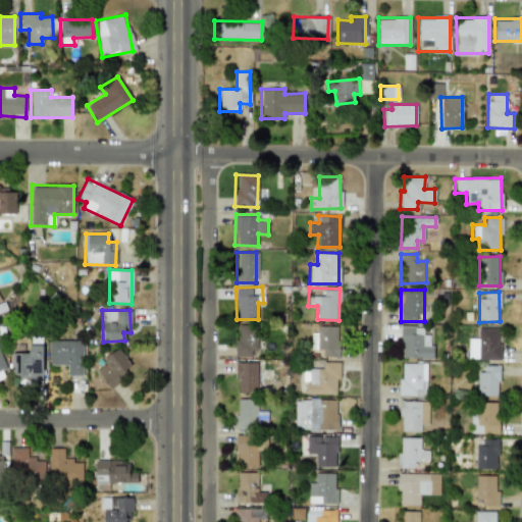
[(236,356),(251,356),(251,349),(257,349),(257,324),(236,324),(236,356)]
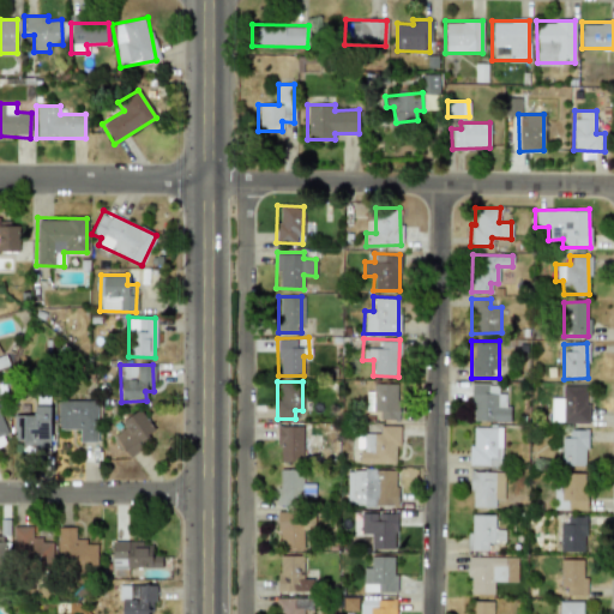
[(365,411),(378,410),(378,420),(398,419),(397,383),(372,384),(372,391),(365,391),(365,411)]
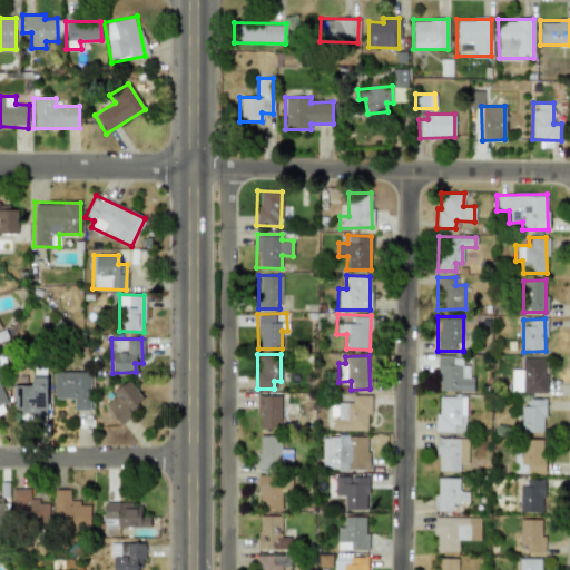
[(436,391),(472,391),(473,376),(468,376),(468,365),(461,365),(461,356),(438,356),(436,391)]
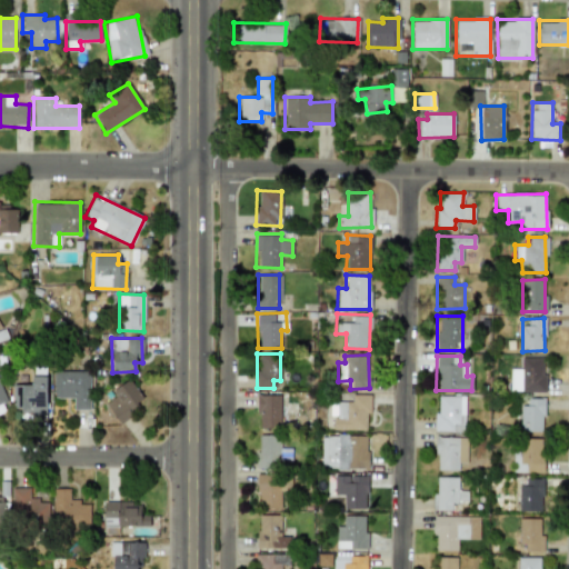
[(521,392),(545,391),(543,360),(520,361),(521,392)]
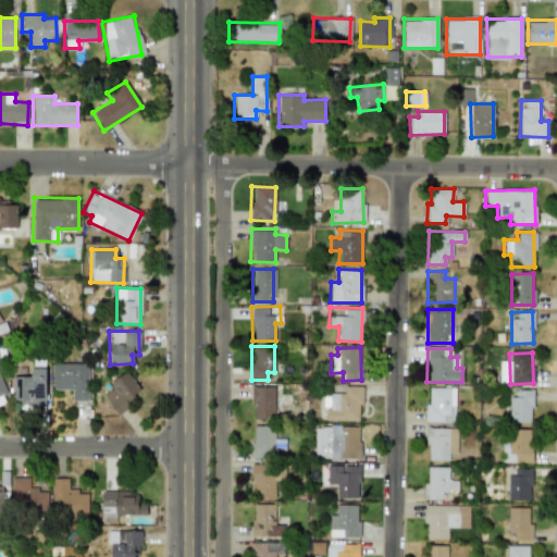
[(72,400),(87,401),(88,364),(52,363),(51,390),(72,390),(72,400)]
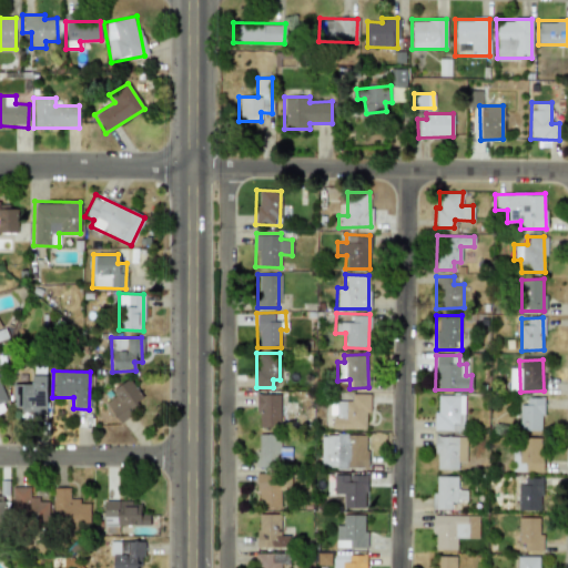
[(47,376),(31,375),(31,384),(12,384),(12,407),(20,407),(20,416),(46,416),(47,376)]
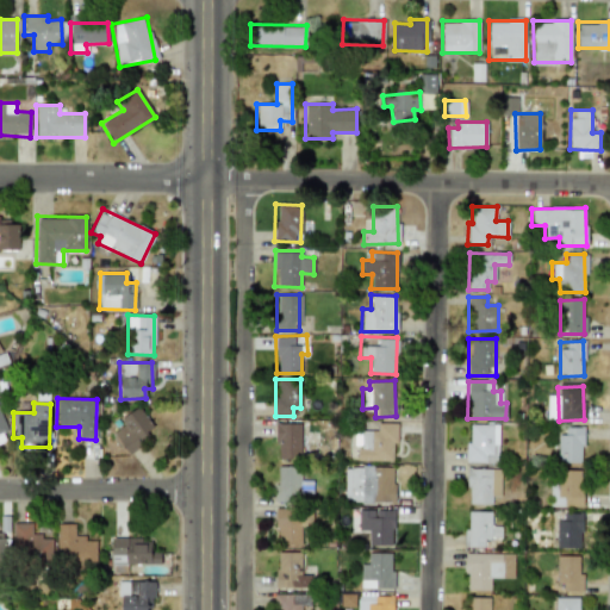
[(129,453),(156,428),(137,406),(123,421),(124,422),(111,434),(129,453)]
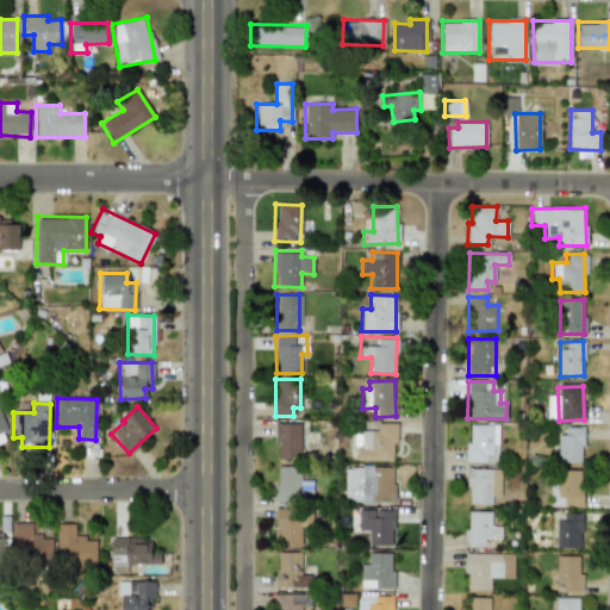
[(0,442),(4,441),(1,433),(11,429),(2,409),(0,409),(0,442)]
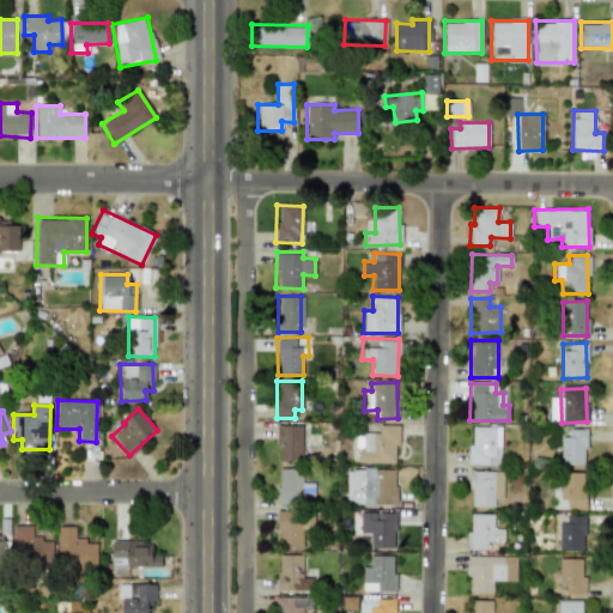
[(302,424),(278,424),(277,465),(301,465),(302,424)]
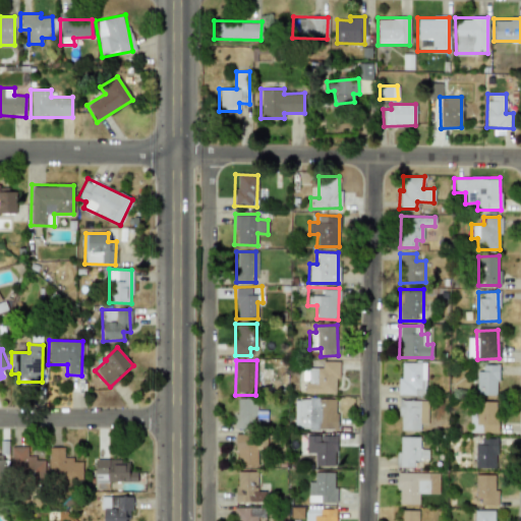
[(304,393),(337,394),(337,361),(321,361),(321,368),(302,368),(302,379),(305,379),(304,393)]
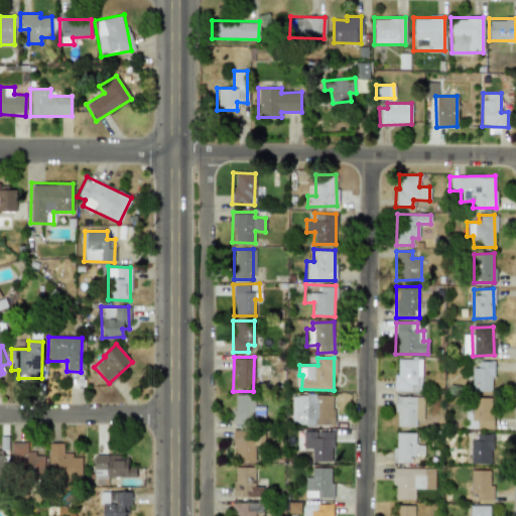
[(421,359),(395,359),(394,391),(420,391),(421,359)]
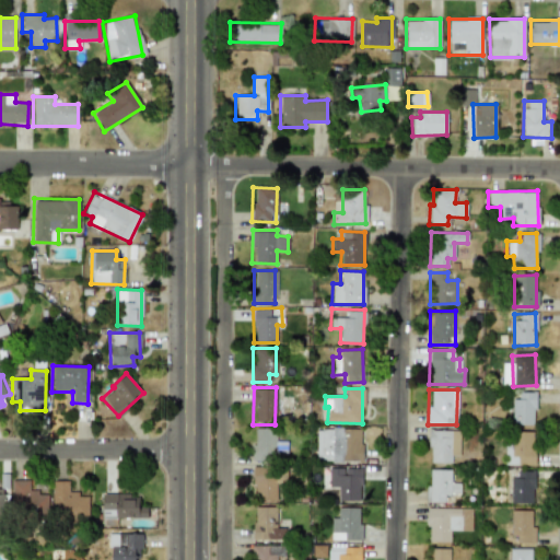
[(512,424),(535,424),(535,394),(511,394),(512,424)]
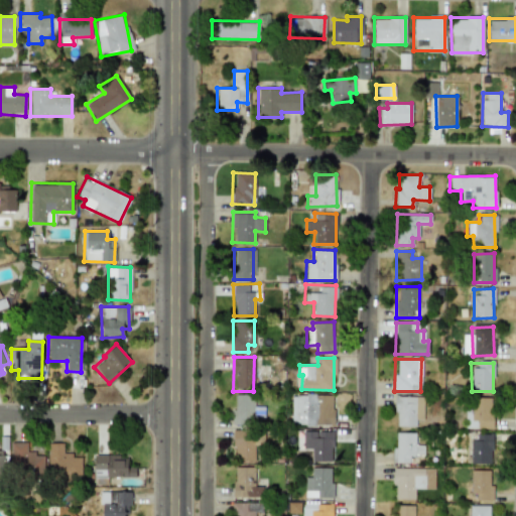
[(232,423),(252,424),(253,394),(233,394),(232,423)]
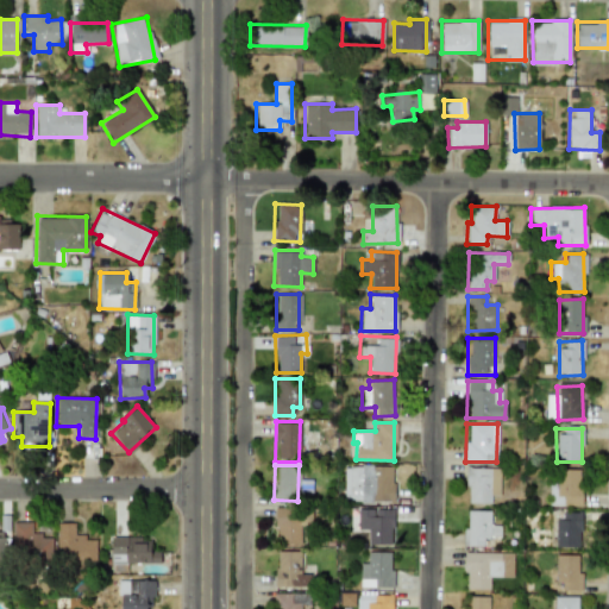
[(343,501),(393,502),(393,466),(344,465),(343,501)]
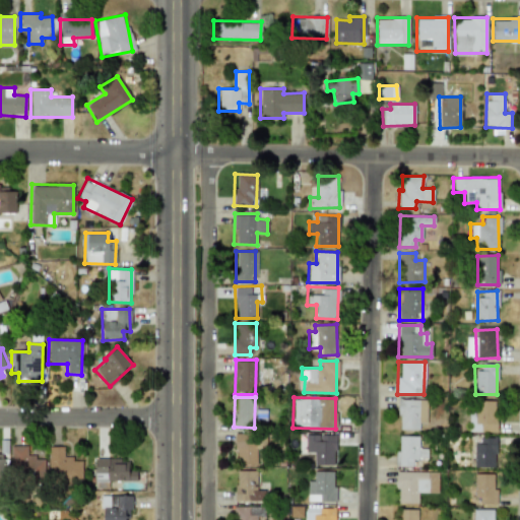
[(418,421),(426,421),(427,399),(398,399),(397,430),(418,430),(418,421)]
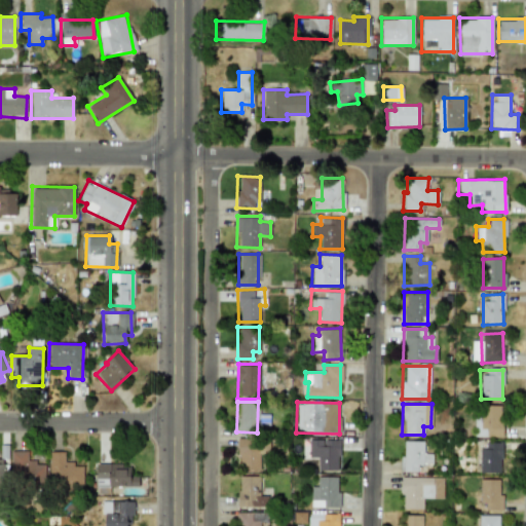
[(501,437),(502,406),(481,405),(481,416),(474,416),(473,436),(501,437)]
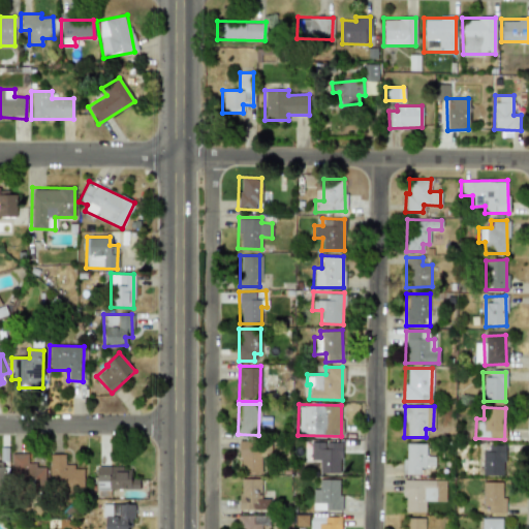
[(239,472),(261,472),(260,440),(239,440),(239,472)]
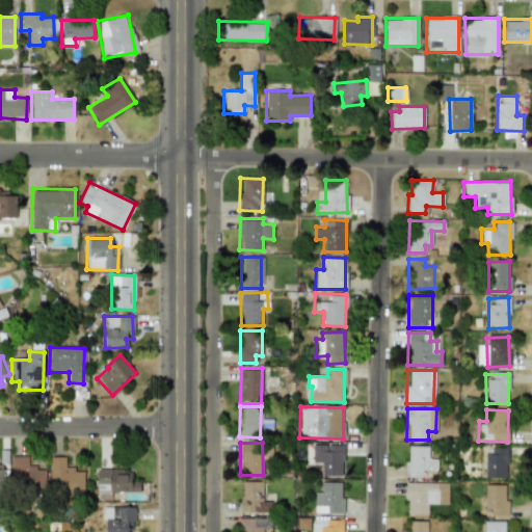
[(311,462),(321,462),(321,472),(343,472),(343,445),(312,444),(311,462)]
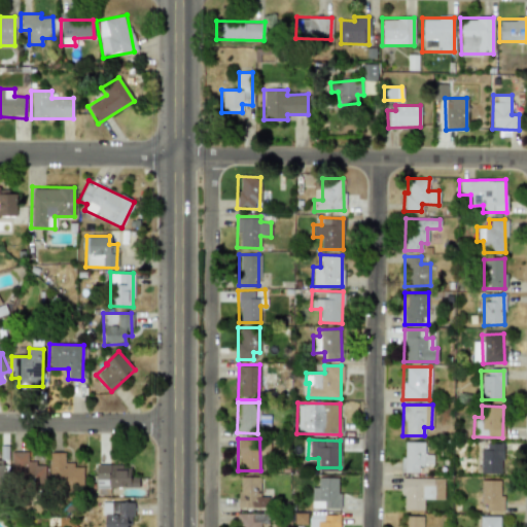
[(418,472),(418,465),(432,465),(432,454),(425,454),(425,442),(401,442),(401,472),(418,472)]
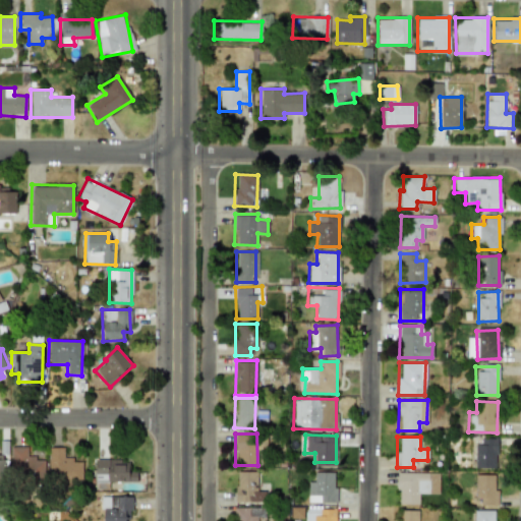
[(474,468),(496,468),(496,438),(474,438),(474,468)]
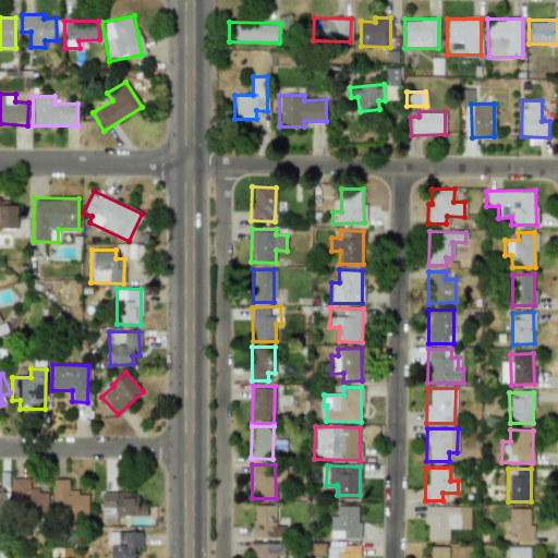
[(48,509),(47,490),(28,492),(28,477),(11,478),(12,510),(48,509)]
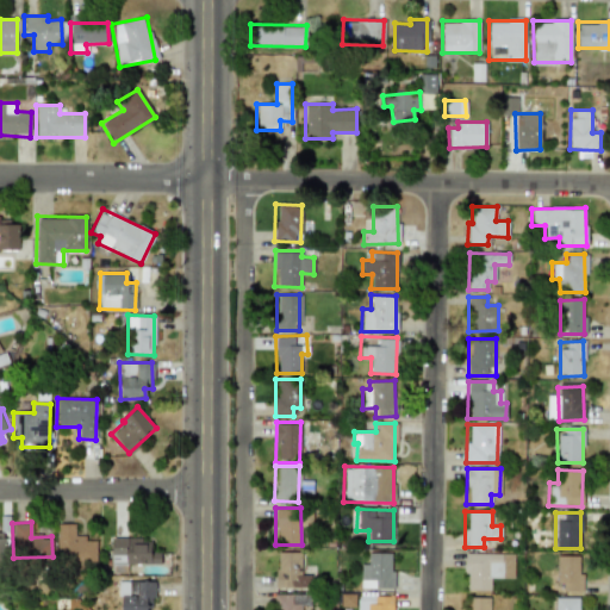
[(95,541),(86,540),(86,535),(74,535),(74,524),(57,523),(56,562),(95,564),(95,541)]
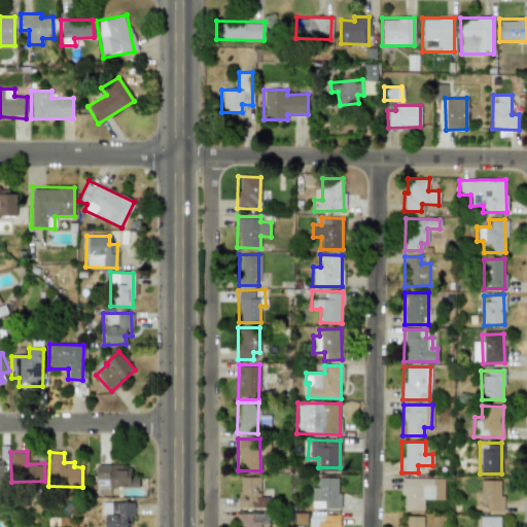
[(138,488),(139,477),(130,477),(130,465),(96,464),(96,487),(138,488)]
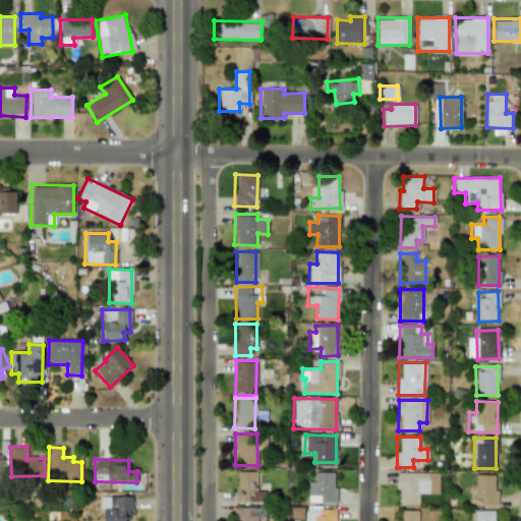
[(235,502),(257,503),(258,471),(236,471),(235,502)]
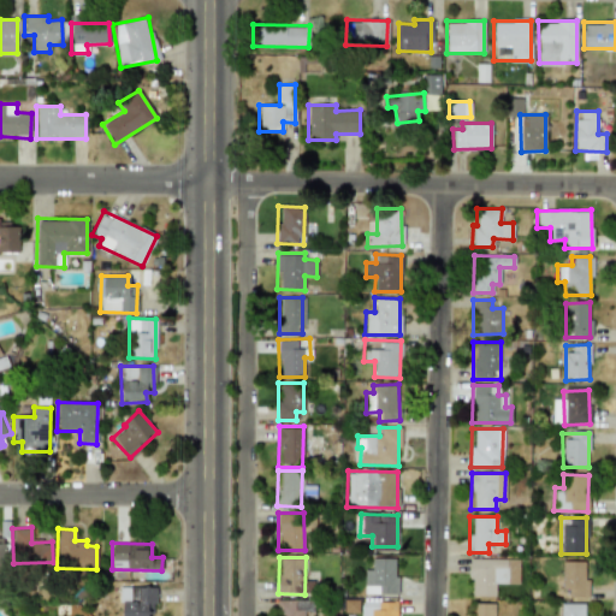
[(363,593),(396,594),(397,558),(371,557),(371,569),(363,569),(363,593)]
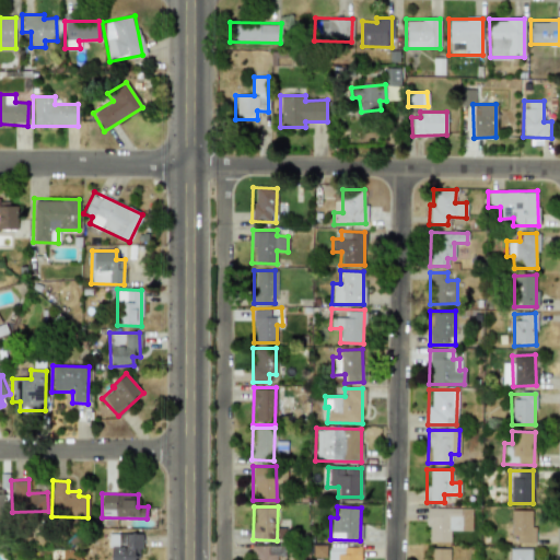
[(450,541),(450,531),(470,531),(470,509),(428,508),(427,541),(450,541)]
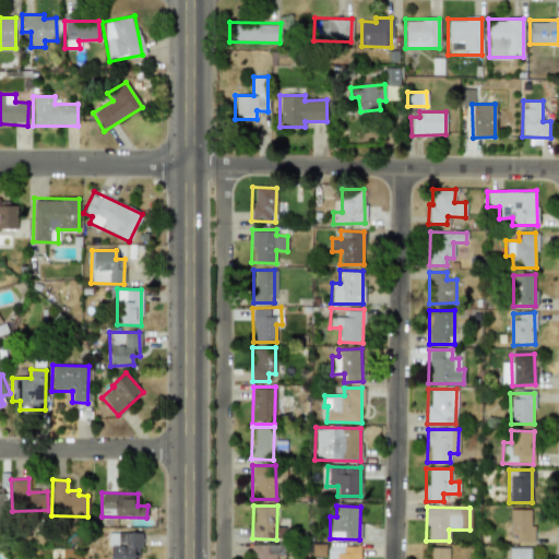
[(515,542),(533,542),(533,509),(509,509),(510,535),(515,535),(515,542)]
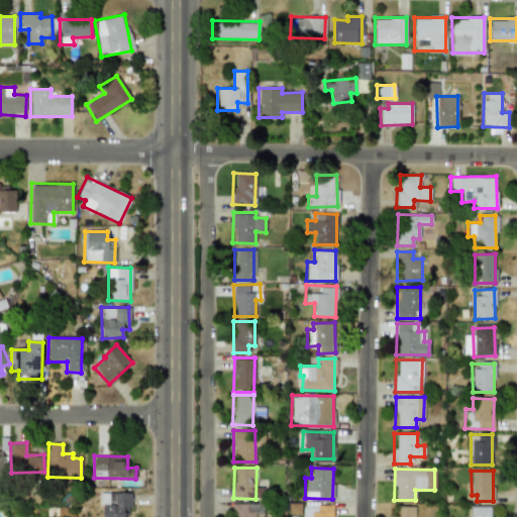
[(130,492),(101,493),(101,516),(124,516),(124,515),(130,515),(130,492)]
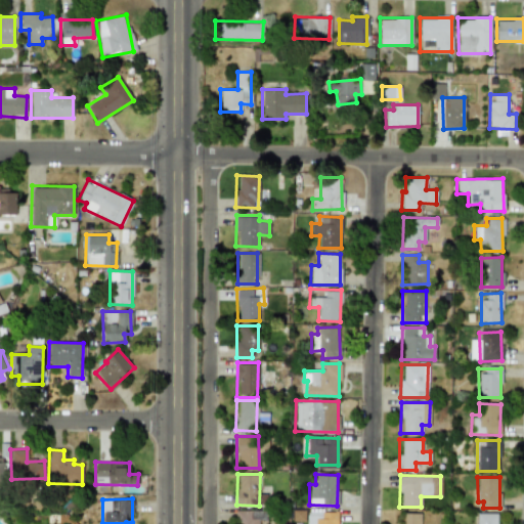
[(250,519),(250,511),(235,510),(234,523),(258,523),(259,519),(250,519)]
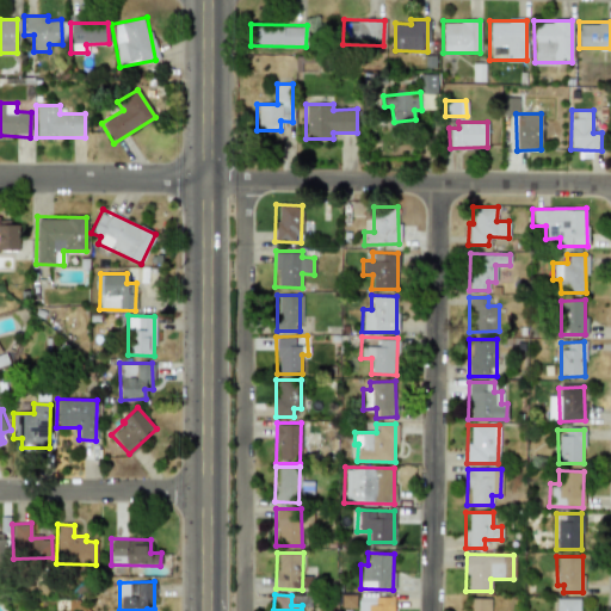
[(292,605),(310,605),(312,596),(292,594),(292,605)]
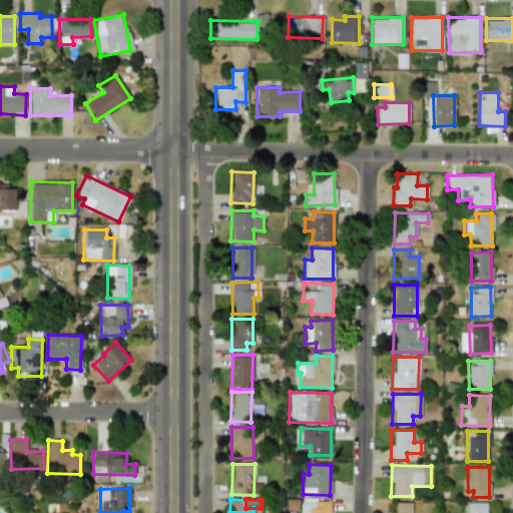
[(300,500),(300,512),(330,512),(330,501),(300,500)]
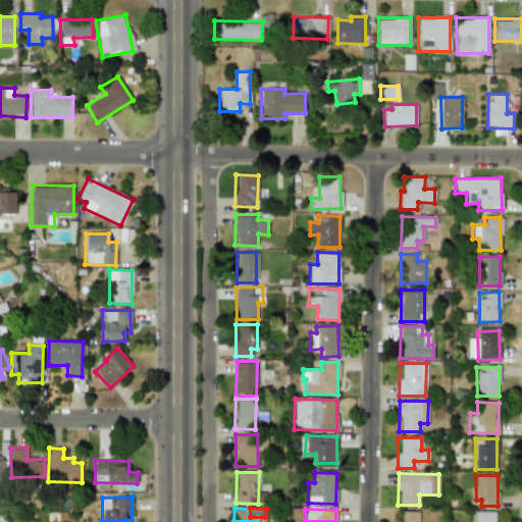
[(417,521),(417,511),(397,511),(397,521),(417,521)]
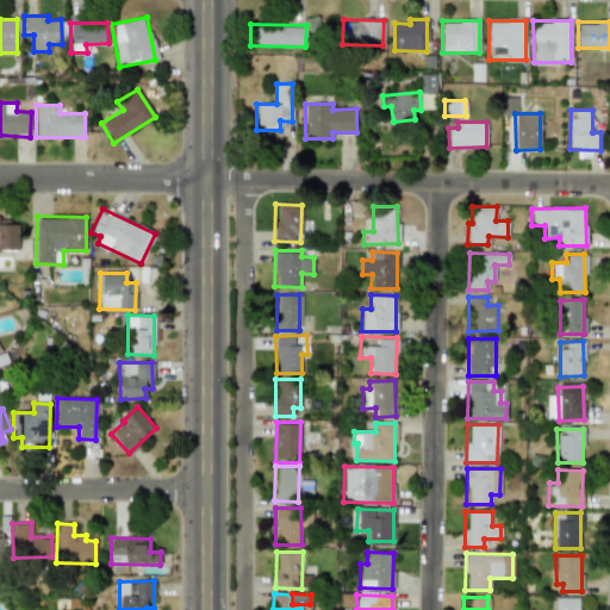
[(555,597),(554,609),(580,609),(582,598),(555,597)]
